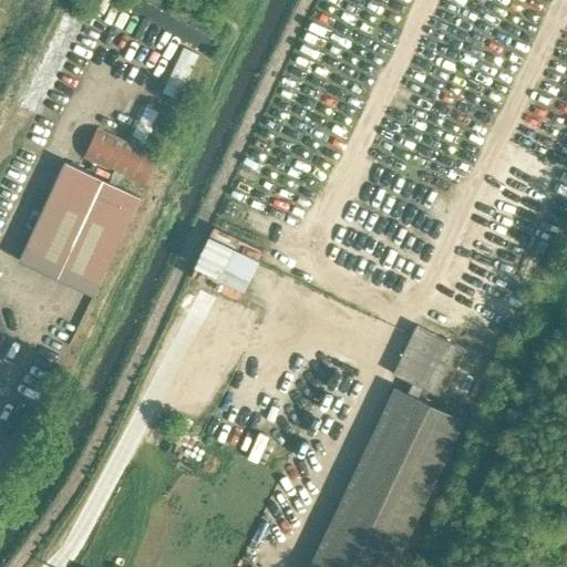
[(135,133),(151,138),(160,109),(144,103),(135,133)]
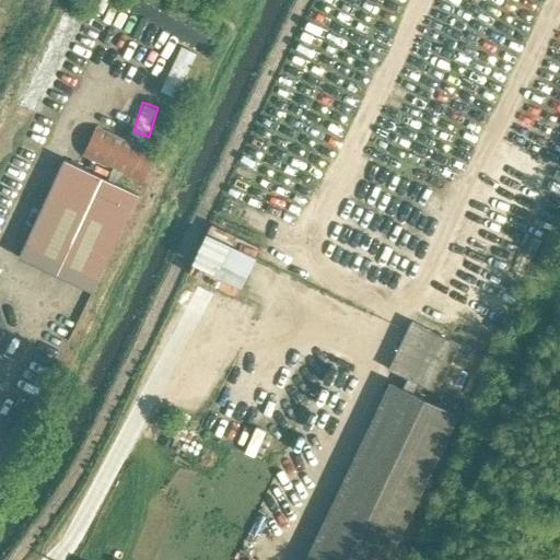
[(156,155),(96,128),(81,160),(141,188),(156,155)]
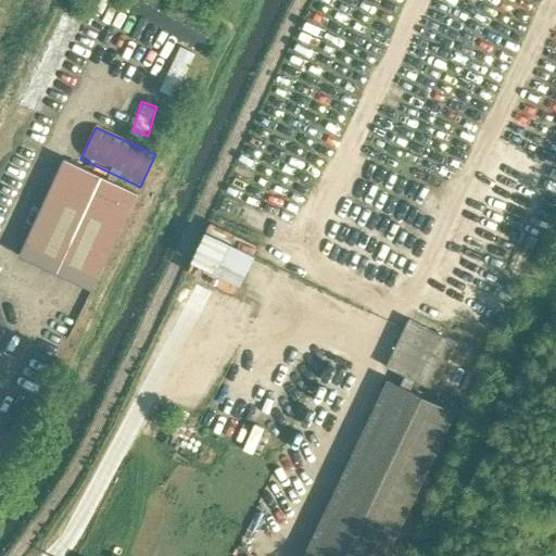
[(90,291),(136,196),(64,161),(19,256),(90,291)]
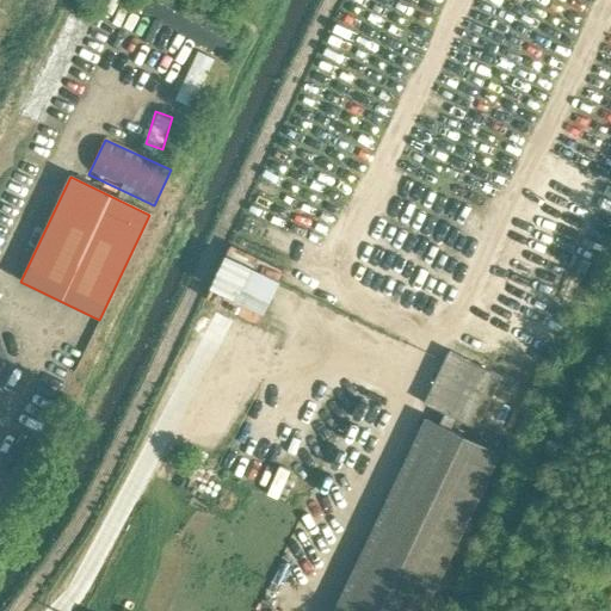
[(475,427),(500,376),(449,351),(424,403),(475,427)]
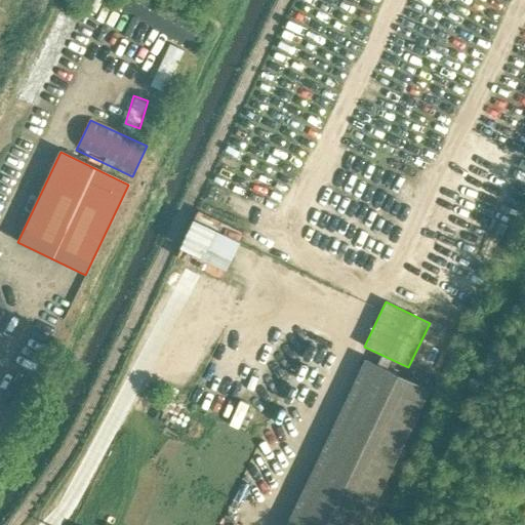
[(364,524),(430,390),(365,359),(285,524),(364,524)]
